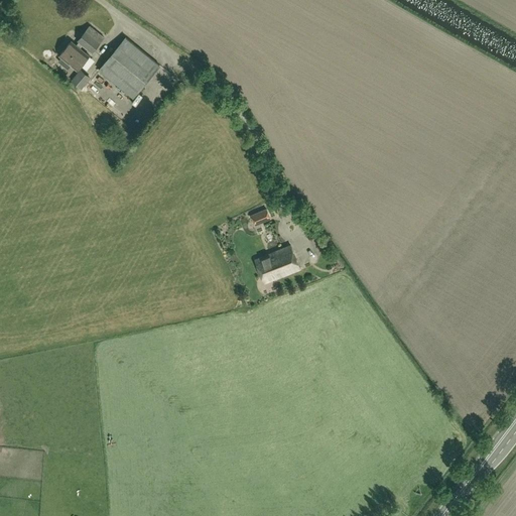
[(78,40),(79,41),(83,44),(92,52),(104,38),(90,26),(78,40)]
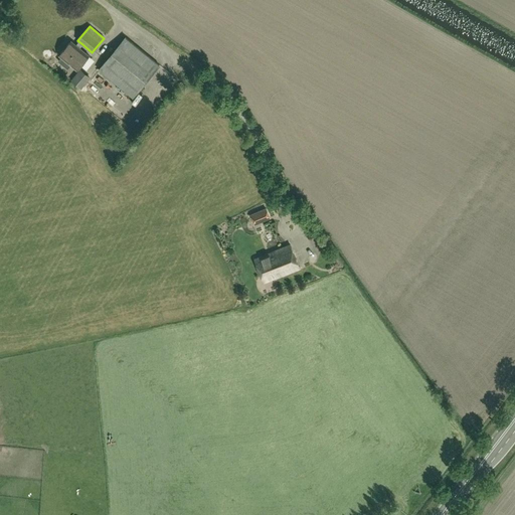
[(99,69),(132,98),(159,65),(126,38),(99,69)]
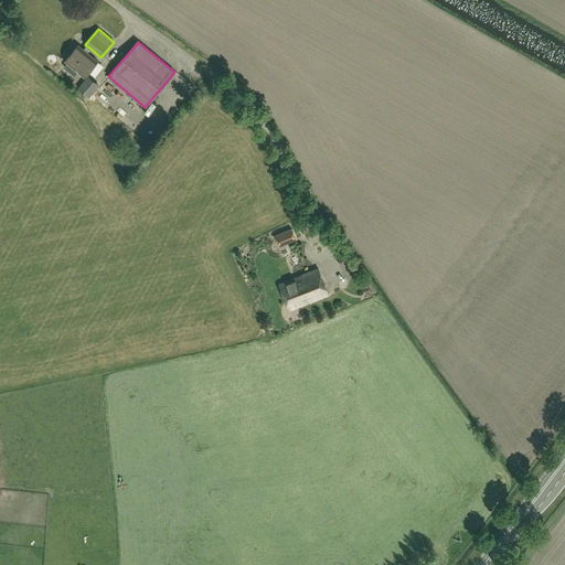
[(87,53),(91,49),(86,45),(84,49),(78,44),(64,60),(68,64),(65,67),(73,75),(76,71),(83,77),(97,62),(87,53)]
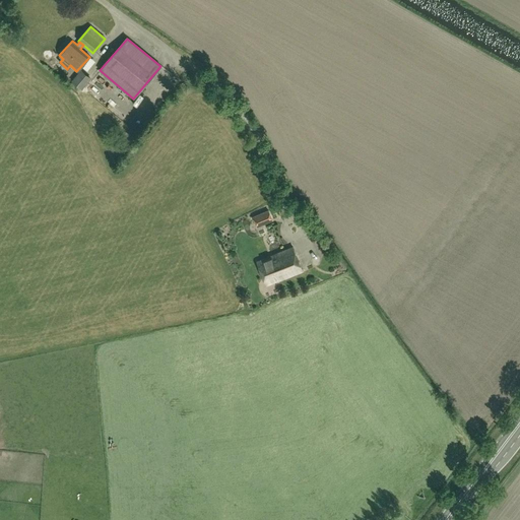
[(92,78),(81,69),(72,81),(83,89),(92,78)]
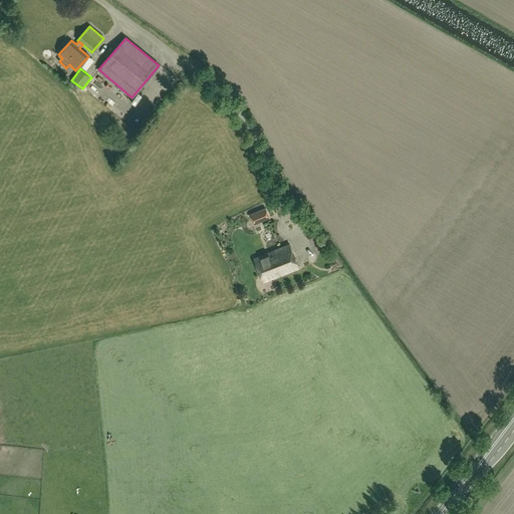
[(251,214),(255,224),(270,218),(266,208),(251,214)]
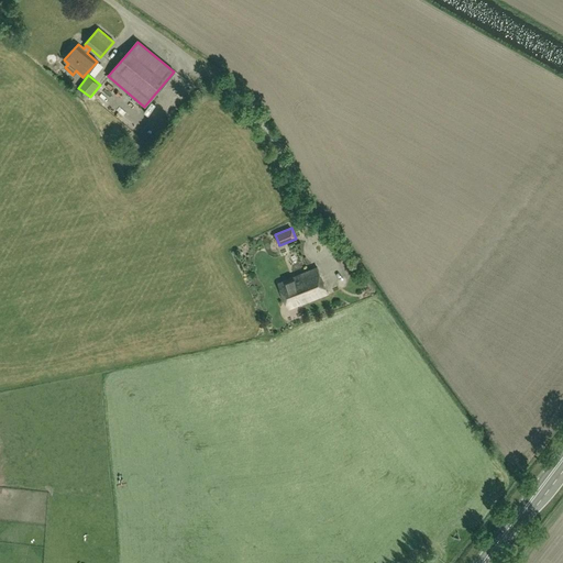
[(289,309),(328,294),(318,267),(278,283),(289,309)]
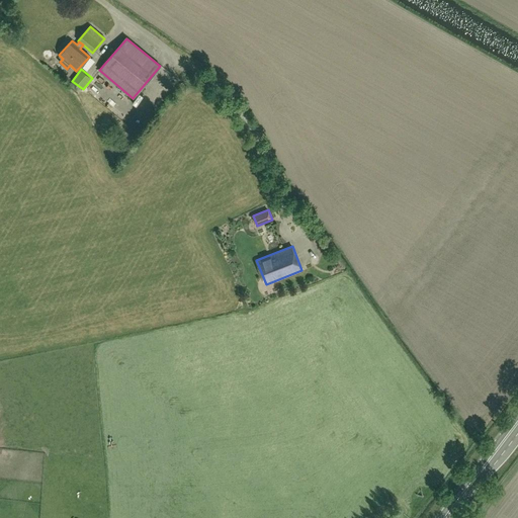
All buildings are outlined.
